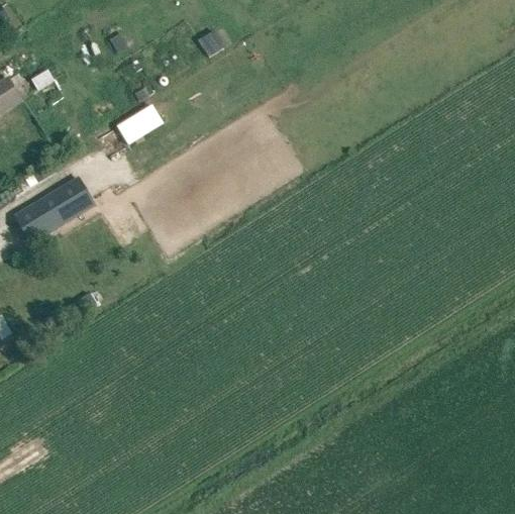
[(0,5),(0,27),(11,20),(0,5)]
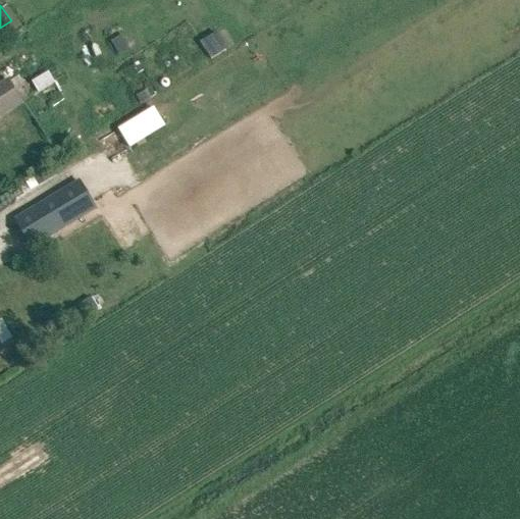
[(210,57),(227,46),(216,29),(199,40),(210,57)]
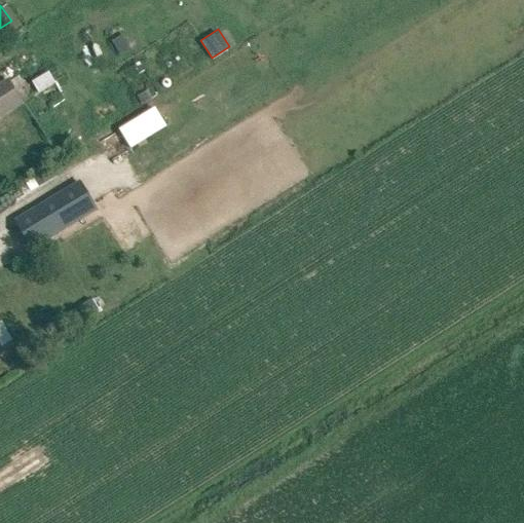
[(32,80),(38,90),(54,81),(48,71),(32,80)]
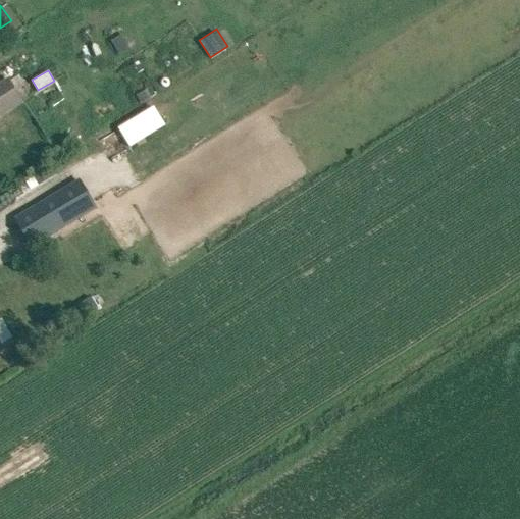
[(0,117),(26,101),(10,76),(0,83),(0,117)]
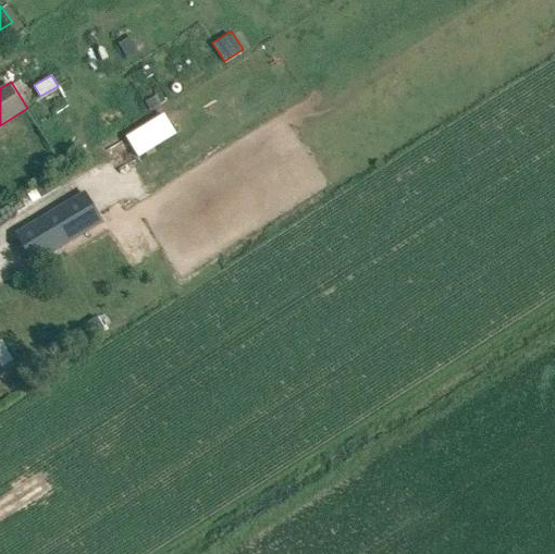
[(86,191),(16,232),(26,248),(96,206),(86,191)]
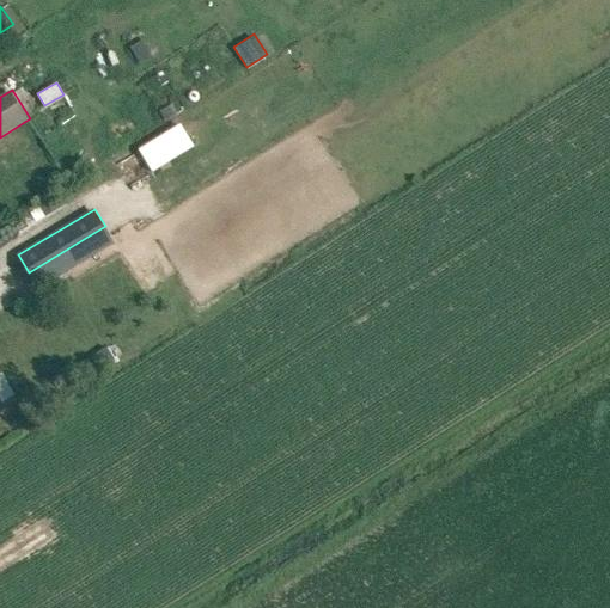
[(109,345),(80,361),(89,375),(116,358),(109,345)]
